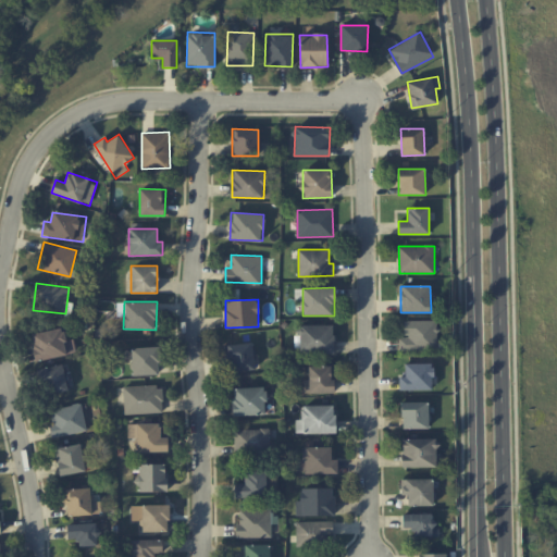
[(437,320),(405,321),(405,336),(398,336),(398,351),(437,350),(437,320)]
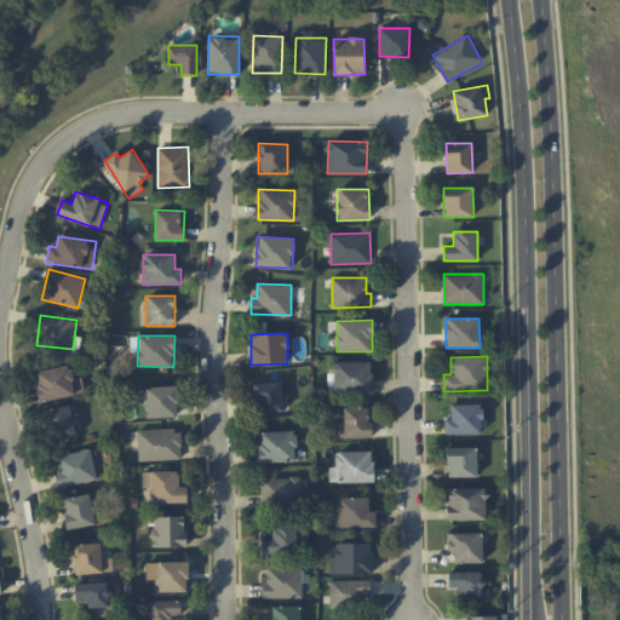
[(371,361),(333,362),(334,394),(372,392),(371,361)]
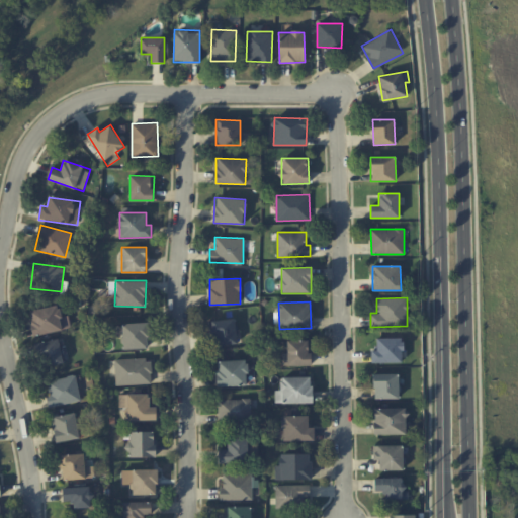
[(32,335),(63,331),(60,306),(29,310),(32,335)]
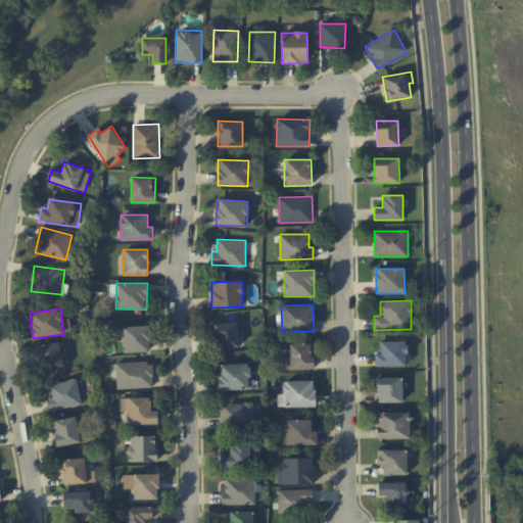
[(239,347),(238,322),(211,323),(212,348),(239,347)]
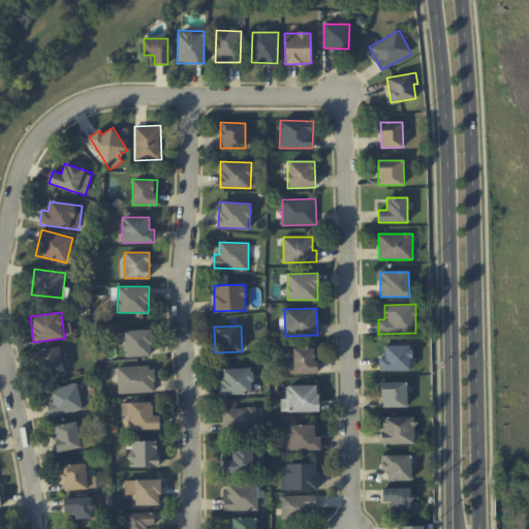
[(126,355),(152,355),(152,330),(126,330),(126,355)]
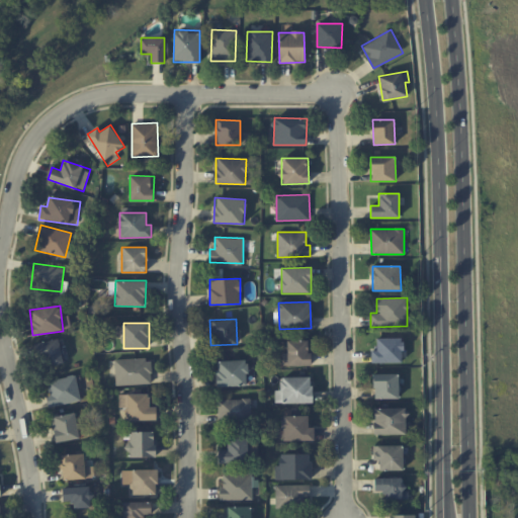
[(64,362),(58,338),(34,343),(40,367),(64,362)]
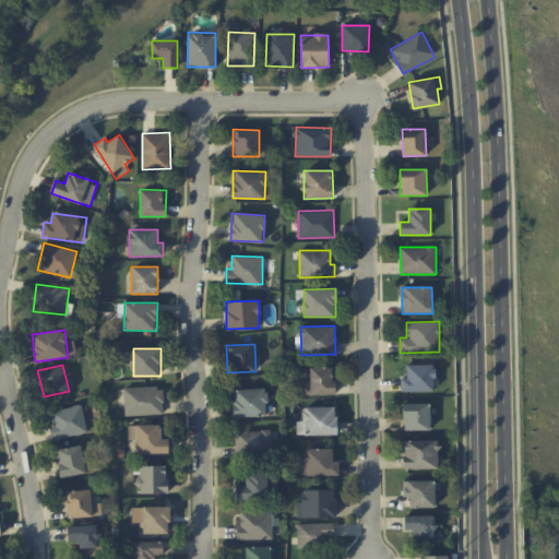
[(406,365),(406,378),(401,378),(401,392),(435,391),(433,365),(406,365)]
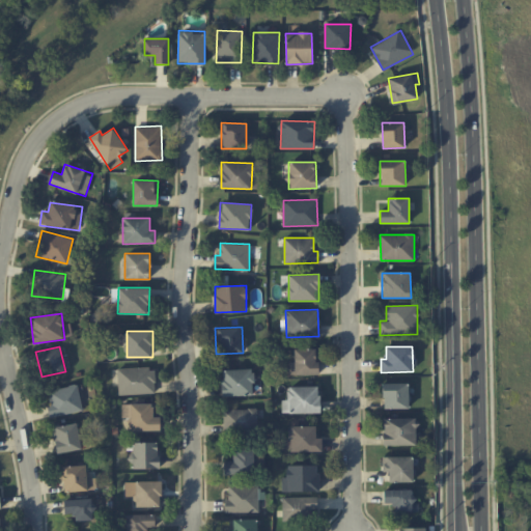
[(294,350),(295,362),(288,362),(288,374),(318,374),(318,348),(294,350)]
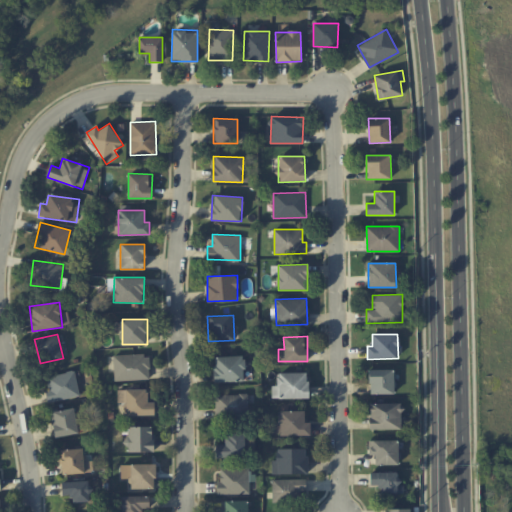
[(114,381),(150,379),(149,354),(113,356),(114,381)]
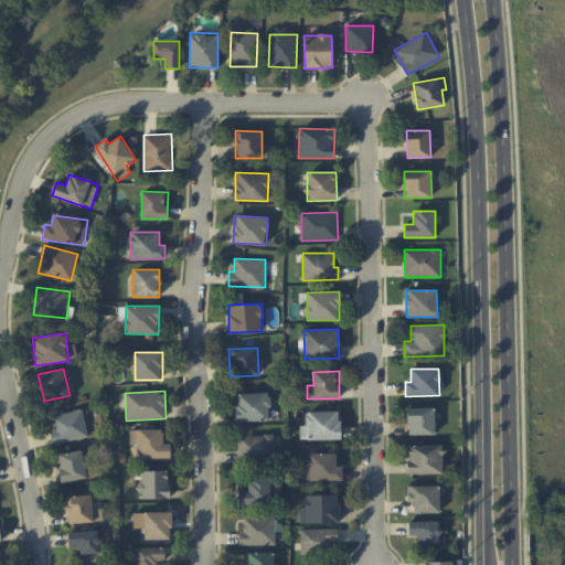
[(237,422),(270,420),(269,392),(236,393),(237,422)]
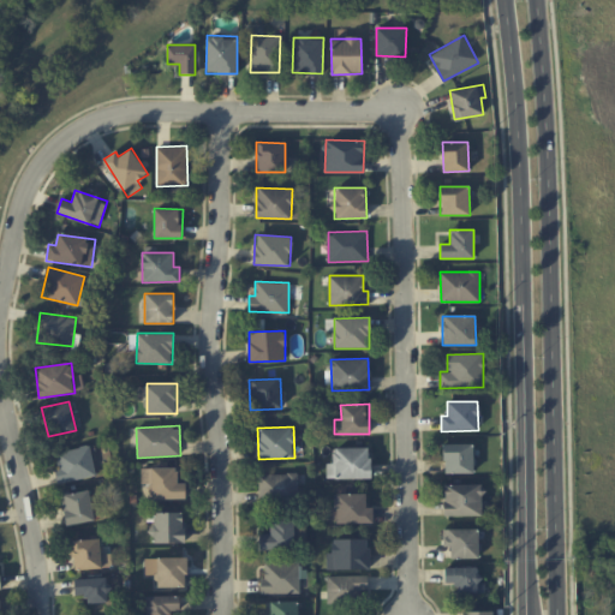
[(443,443),(443,473),(473,472),(472,443),(443,443)]
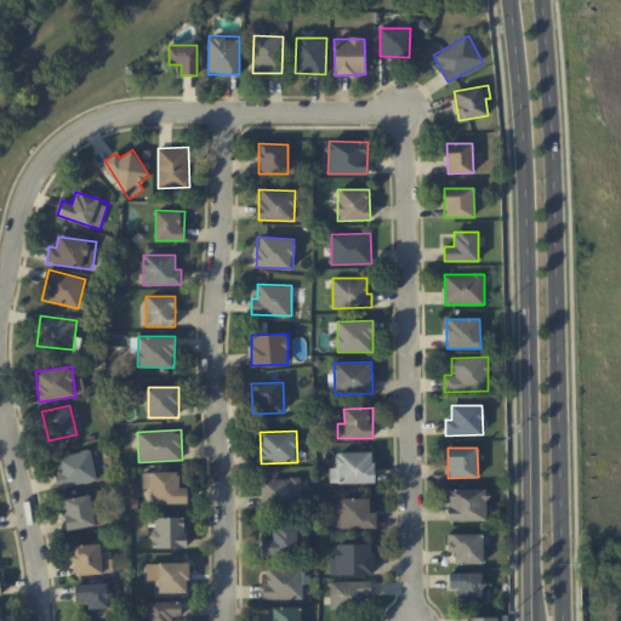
[(53,457),(60,486),(96,480),(91,450),(53,457)]
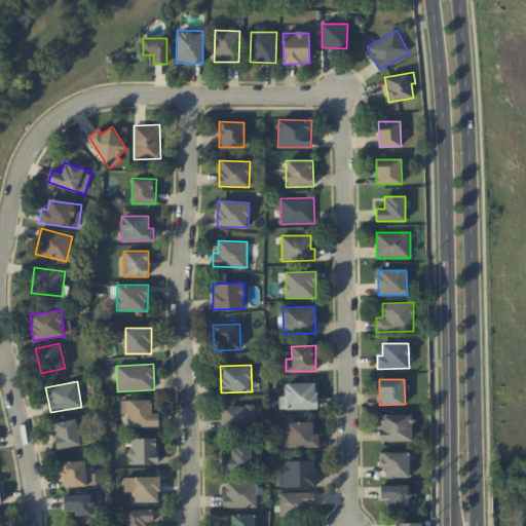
[(316,383),(285,382),(285,396),(279,396),(278,409),(316,409),(316,383)]
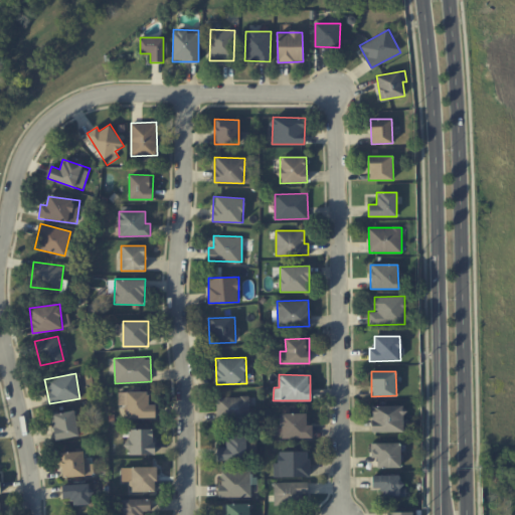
[(156,417),(155,403),(149,403),(148,390),(118,392),(118,405),(126,404),(127,418),(156,417)]
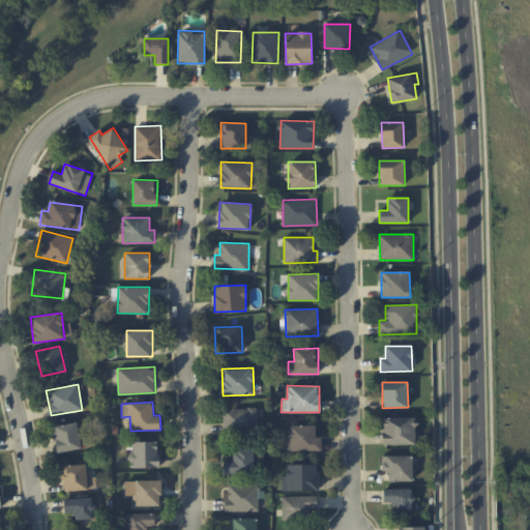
[(223,408),(224,432),(257,431),(257,408),(223,408)]
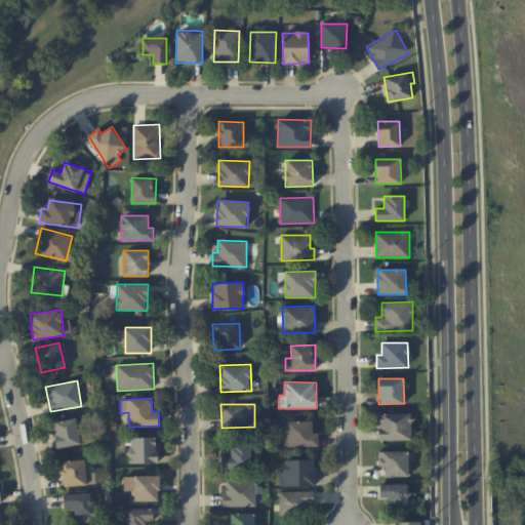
[(378,413),(378,440),(411,440),(412,413),(378,413)]
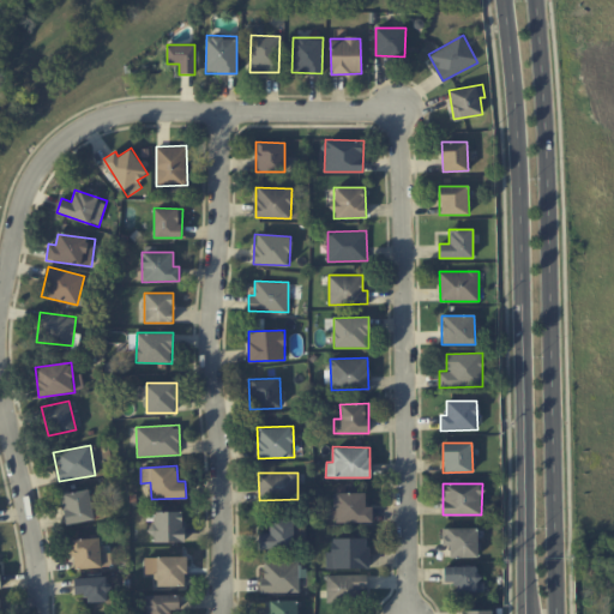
[(67,524),(94,519),(89,489),(61,494),(67,524)]
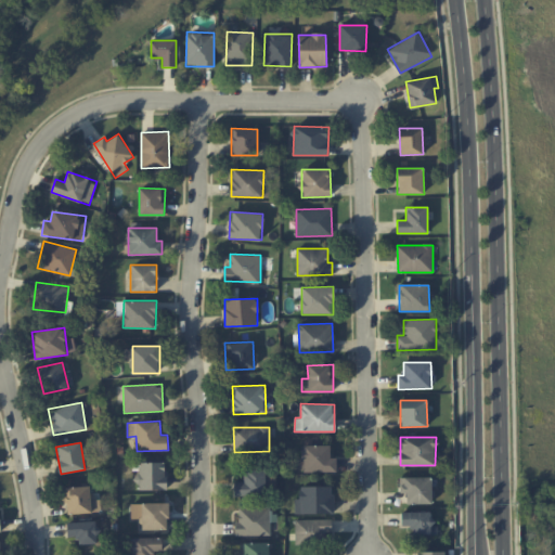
[(336,457),(330,457),(331,444),(302,444),(301,460),(295,460),(295,470),(336,472),(336,457)]
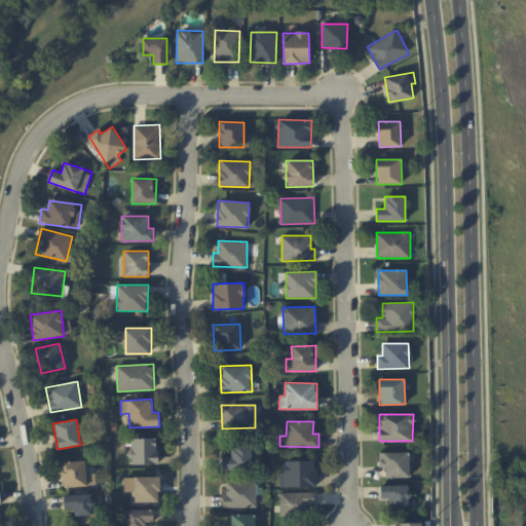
[(133,464),(157,463),(157,438),(132,439),(133,464)]
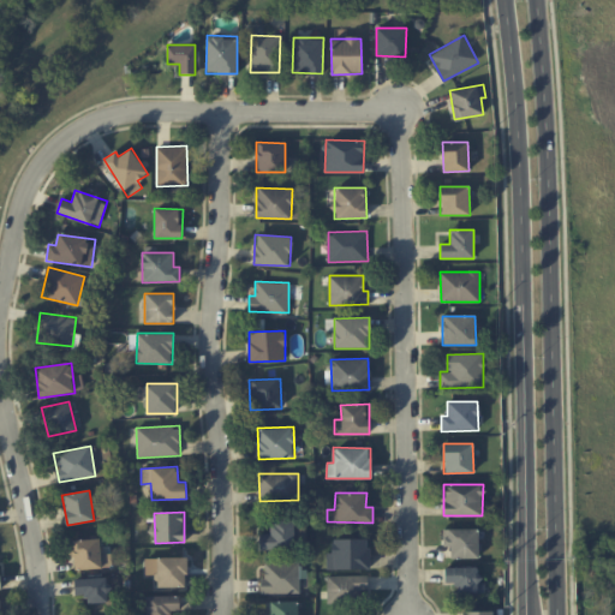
[(258,549),(294,550),(294,519),(269,518),(269,533),(260,533),(258,549)]
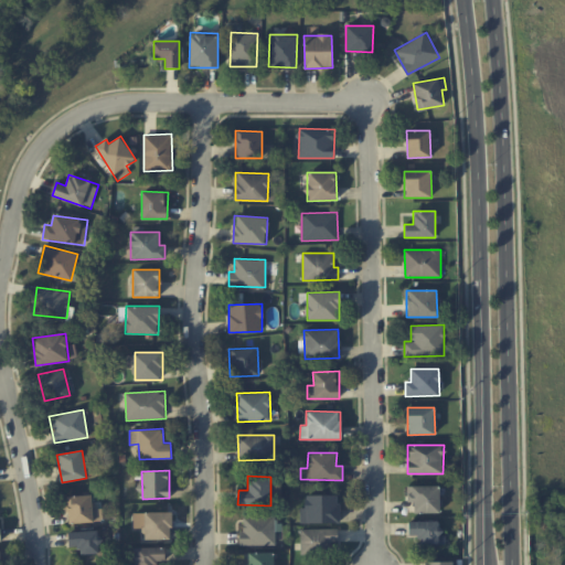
[(414,513),(440,512),(440,486),(406,486),(407,502),(414,501),(414,513)]
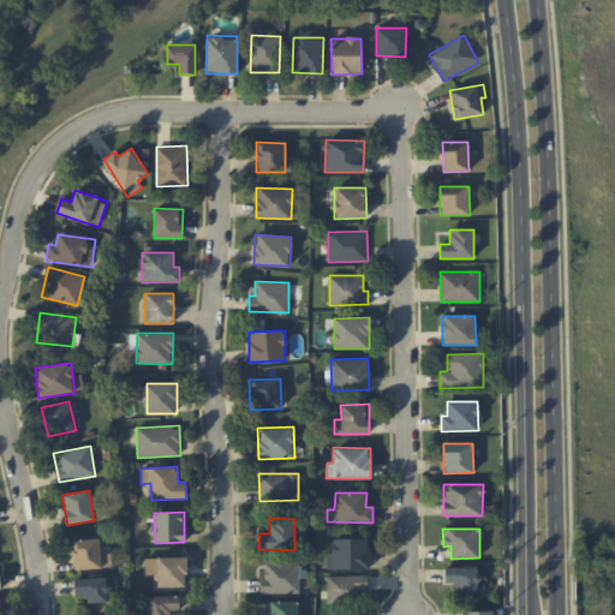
[(369,538),(332,539),(332,553),(327,553),(327,569),(369,569),(369,538)]
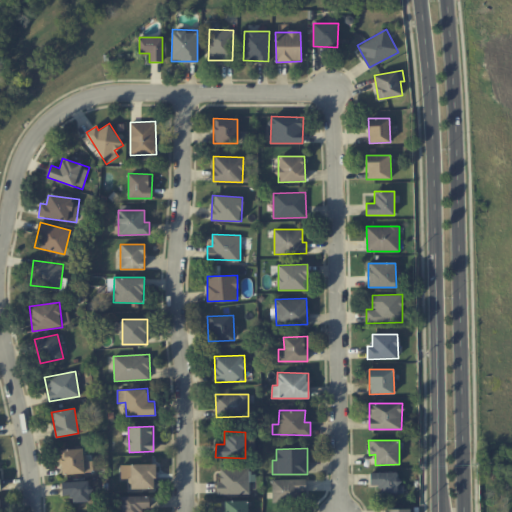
[(61,473),(93,472),(92,460),(84,461),(84,449),(60,449),(61,473)]
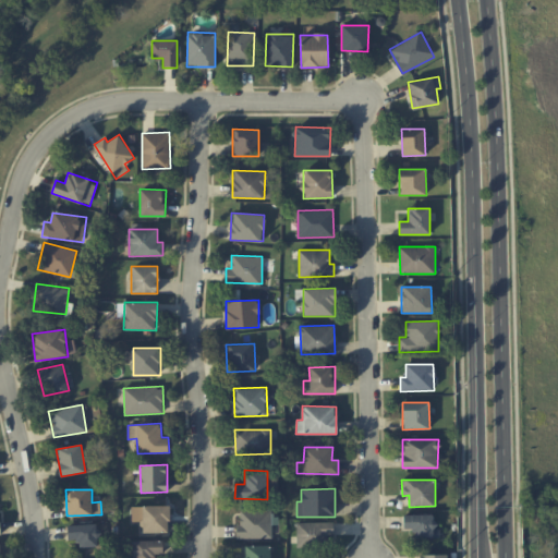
[(143,532),(170,532),(169,505),(131,506),(131,522),(142,521),(143,532)]
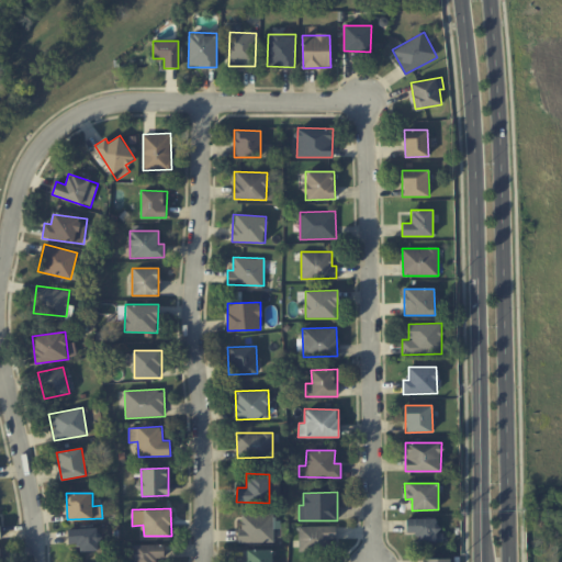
[(273,514),(242,514),(242,527),(237,528),(238,542),(273,542),(273,514)]
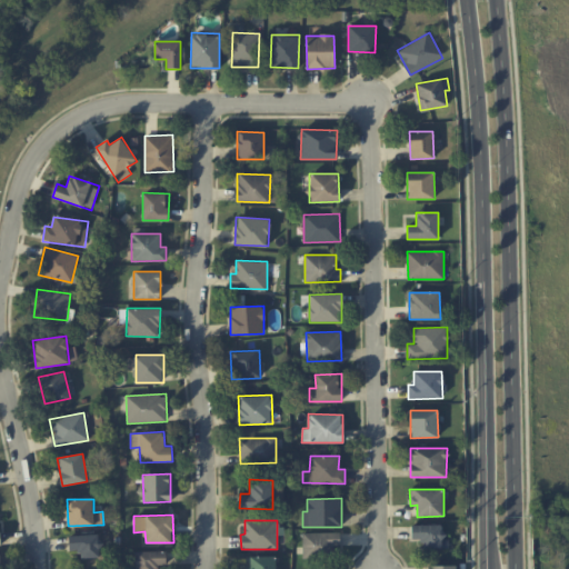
[(445,525),(411,525),(411,539),(421,539),(421,549),(446,548),(445,525)]
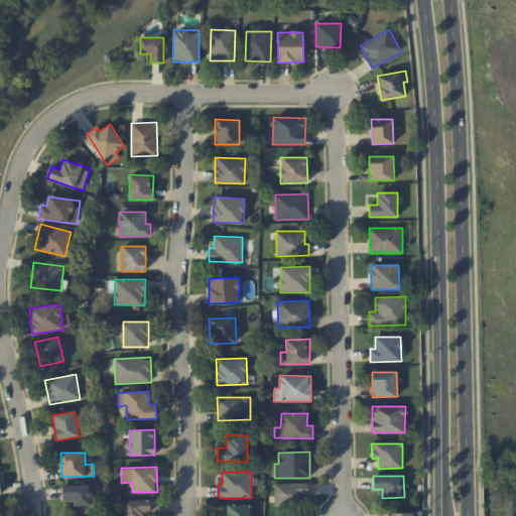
[(308,483),(274,483),(274,505),(302,504),(302,495),(308,495),(308,483)]
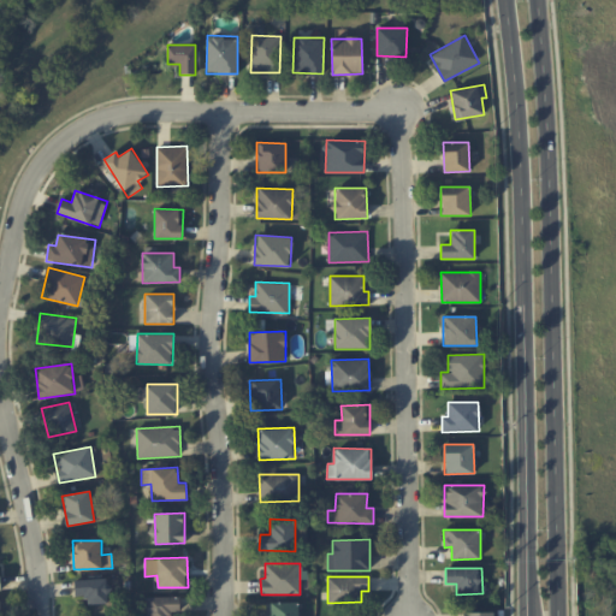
[(84,594),(84,604),(110,603),(108,578),(73,579),(75,596),(84,594)]
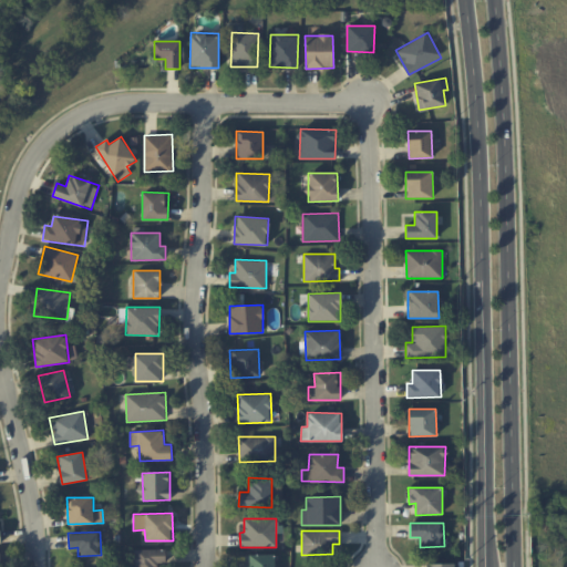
[(166,548),(135,549),(134,566),(155,566),(155,563),(166,563),(166,548)]
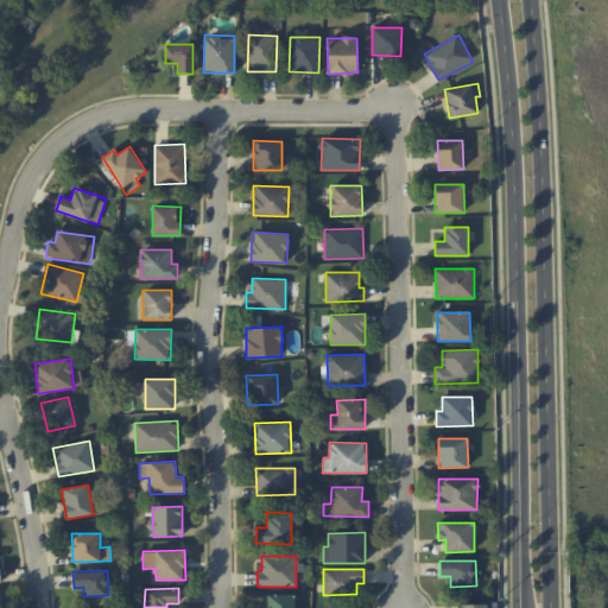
[(293,607),(293,594),(266,595),(265,607),(293,607)]
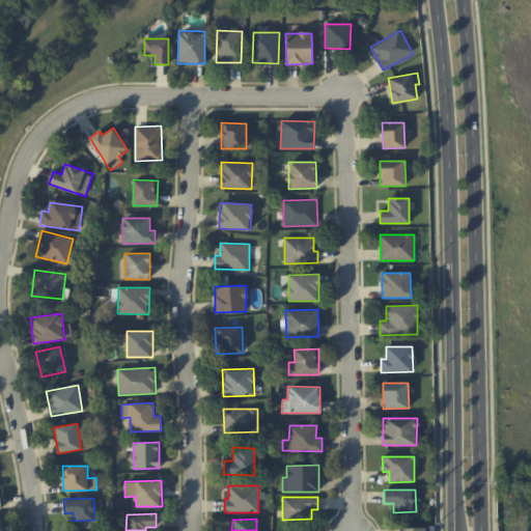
All buildings are outlined.
